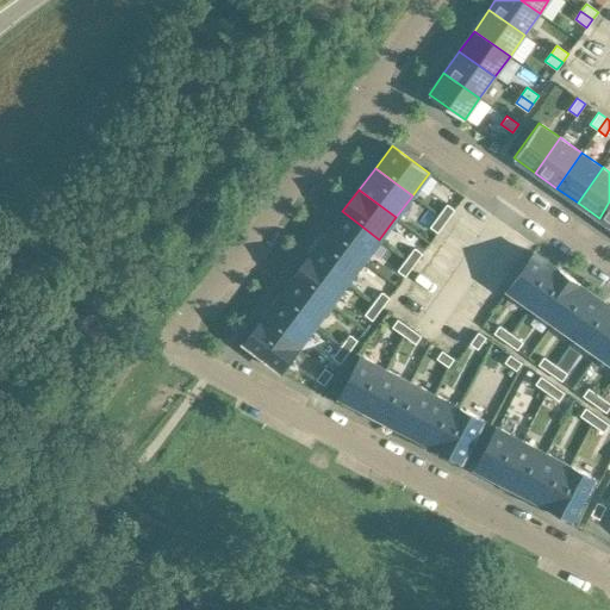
[(609,225),(609,201),(599,218),(609,225)]
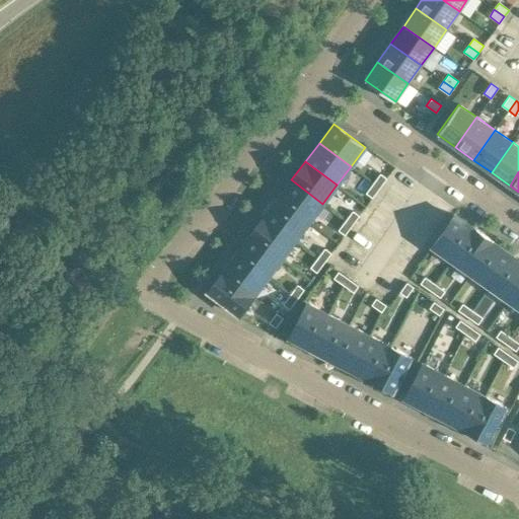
[(380,173),(373,183),(379,189),(387,178),(380,173)]
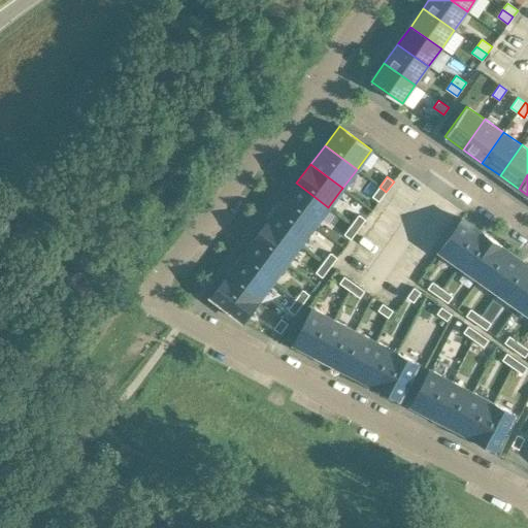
[(296,183),(283,202),(314,226),(328,207),(296,183)]
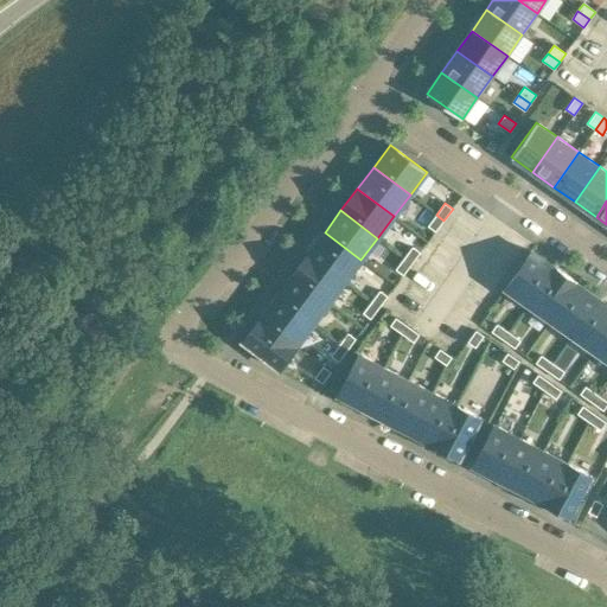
[(443,221),(436,215),(428,227),(435,231),(443,221)]
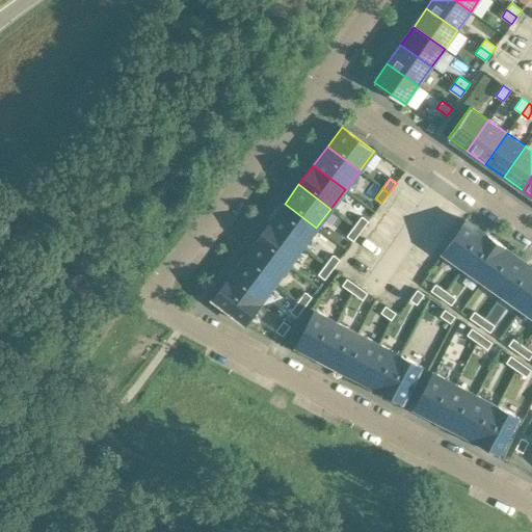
[(302,246),(316,228),(285,204),(270,222),(302,246)]
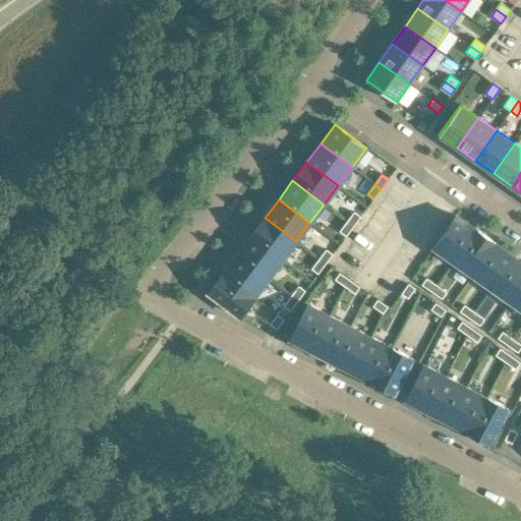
[(347,222),(353,227),(360,217),(354,212),(347,222)]
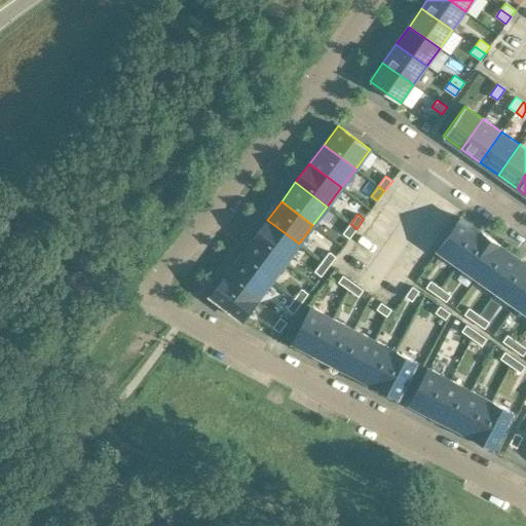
[(457,264),(480,231),(460,218),(438,250),(457,264)]
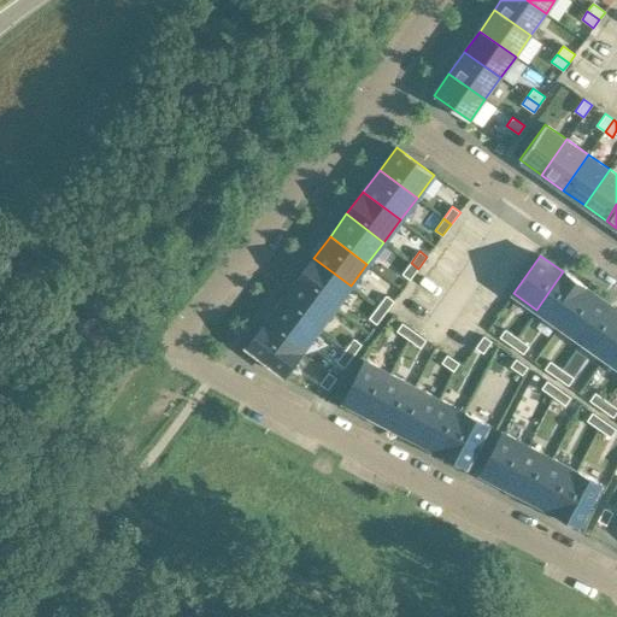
[(313,258),(297,281),(334,309),(351,286),(313,258)]
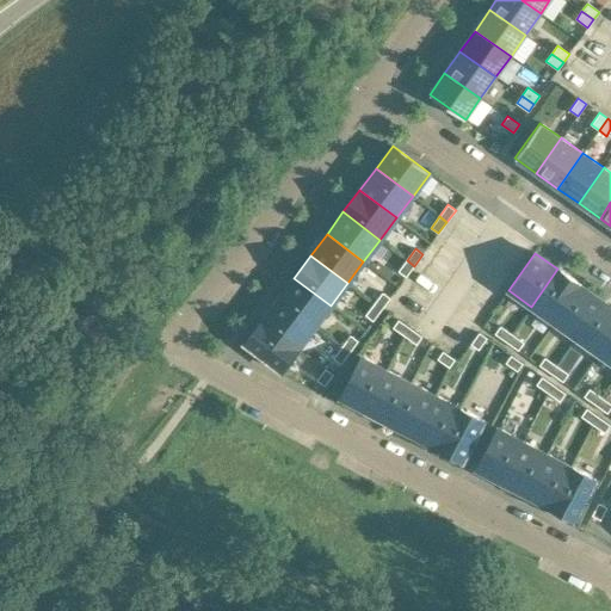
[(414,266),(407,260),(397,271),(406,277),(414,266)]
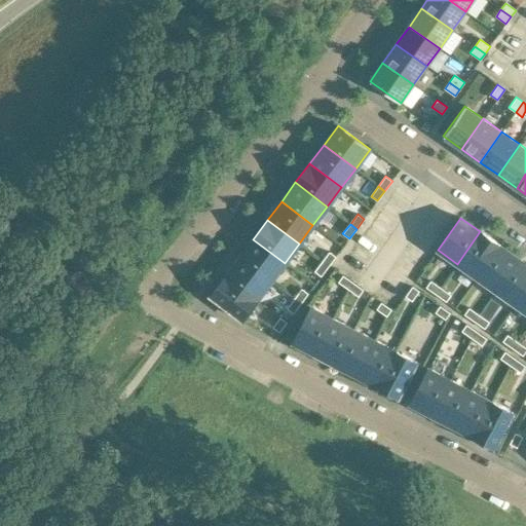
[(477,277),(499,245),(480,231),(457,264),(477,277)]
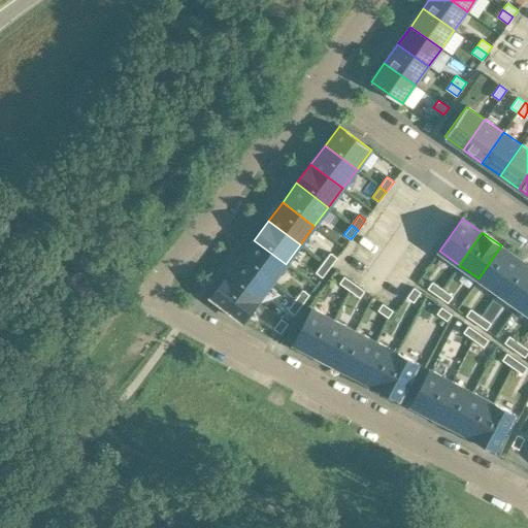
[(254,240),(239,259),(271,283),(286,264),(254,240)]
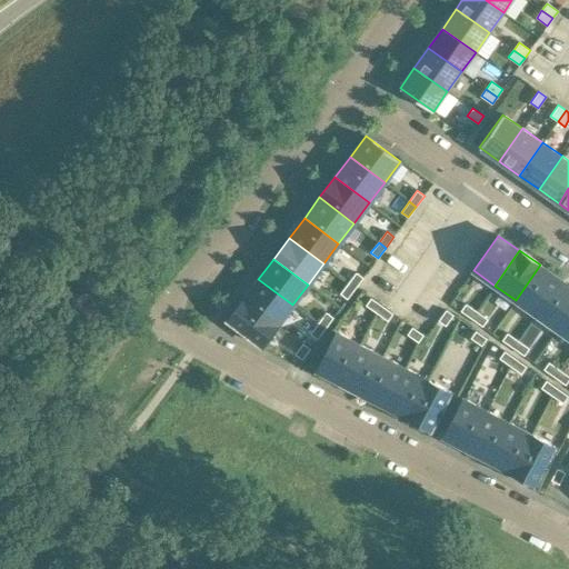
[(561,280),(540,265),(516,300),(537,315),(561,280)]
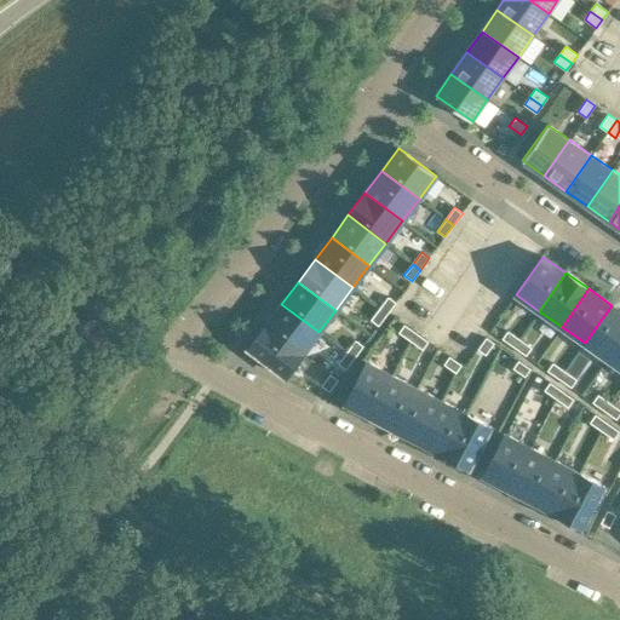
[(379,309),(388,314),(396,303),(388,297),(379,309)]
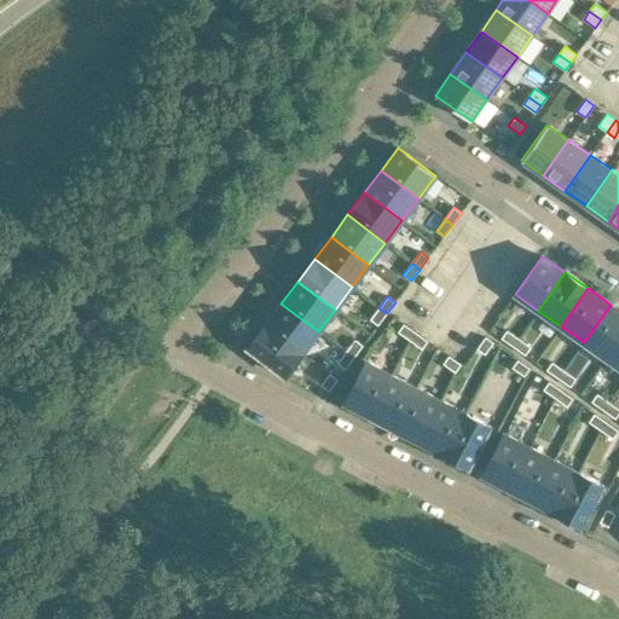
[(281,304),(264,327),(301,354),(318,331),(281,304)]
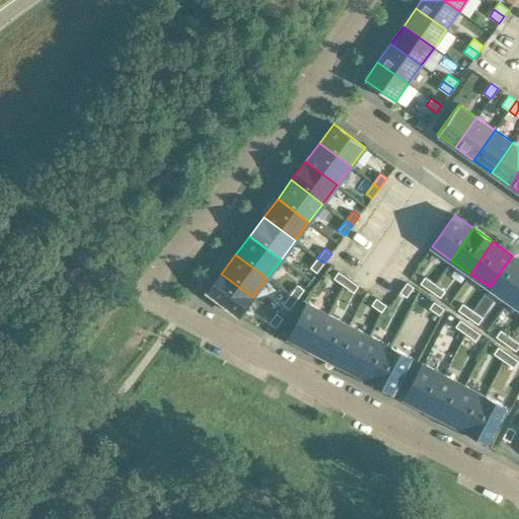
[(518,285),(518,260),(512,255),(490,287),(508,301),(518,285)]
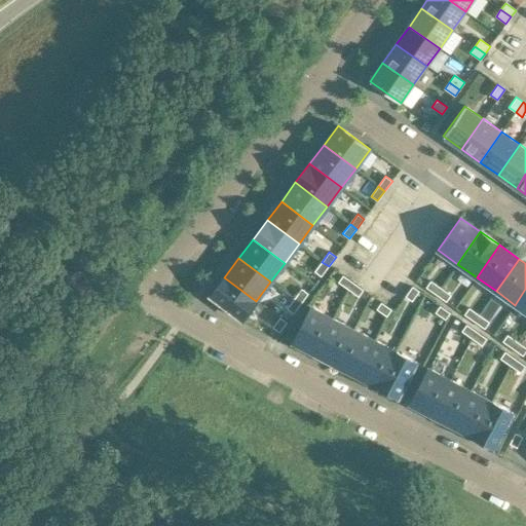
[(329,266),(322,262),(314,271),(321,276),(329,266)]
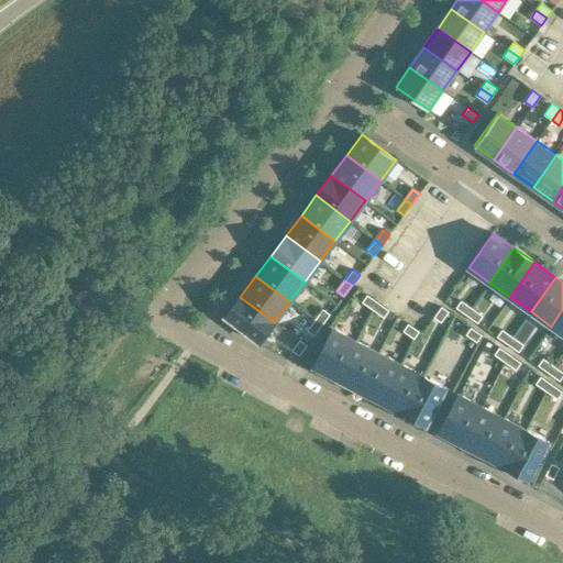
[(362,302),(373,310),(378,302),(367,295),(362,302)]
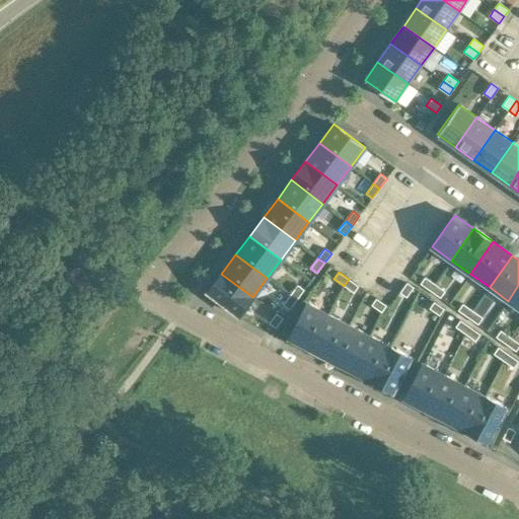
[(239,315),(252,297),(221,274),(208,292),(239,315)]
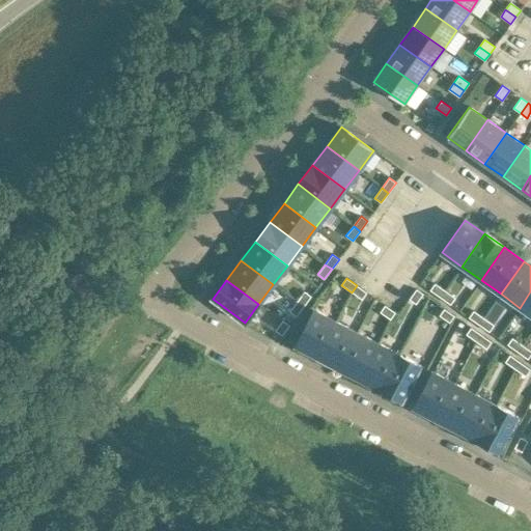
[(429,290),(440,298),(445,290),(435,283),(429,290)]
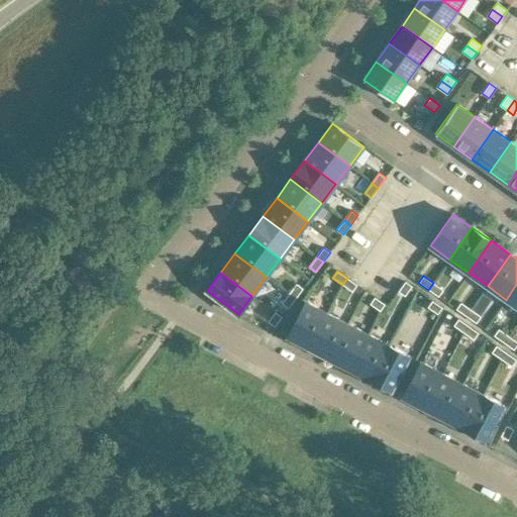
[(347,278),(342,285),(352,292),(356,285),(347,278)]
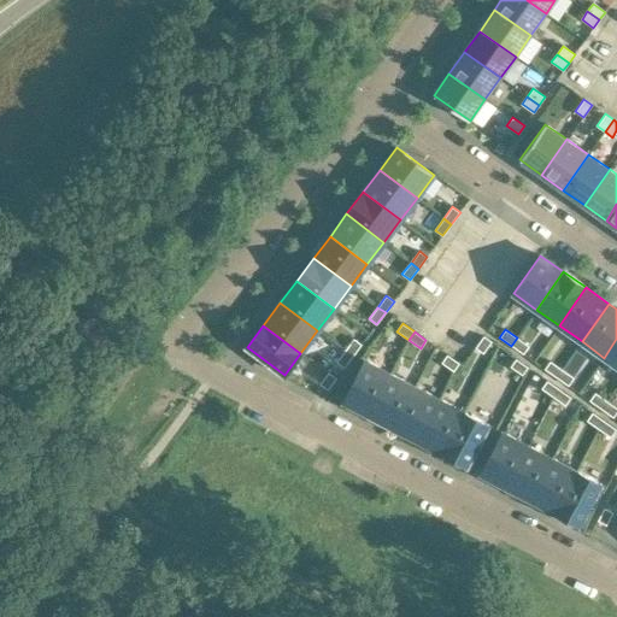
[(483,336),(475,348),(483,353),(492,341),(483,336)]
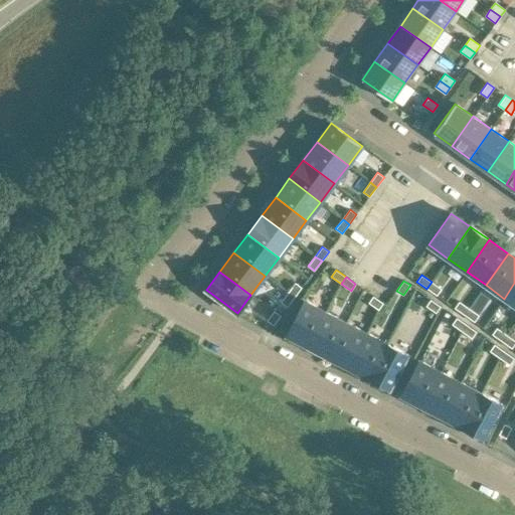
[(442,289),(432,282),(426,289),(437,296),(442,289)]
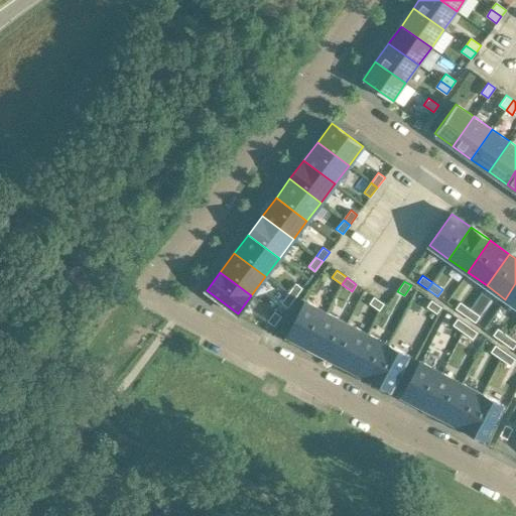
[(288,293),(295,297),(302,288),(295,283),(288,293)]
